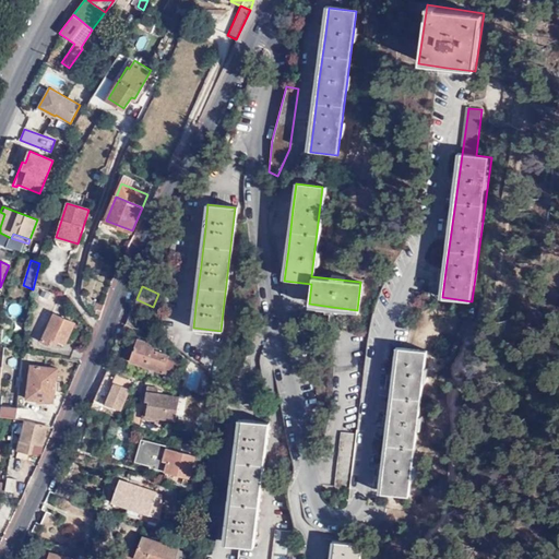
[(296,312),(282,318),(286,326),(299,321),(296,312)]
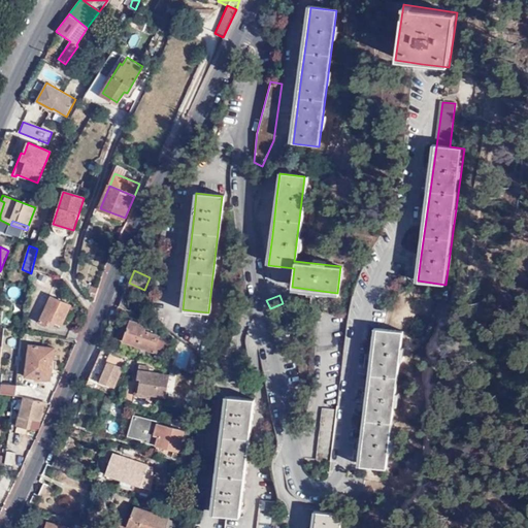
[(62,324),(70,305),(53,297),(40,322),(50,327),(52,324),(57,326),(58,323),(62,324)]
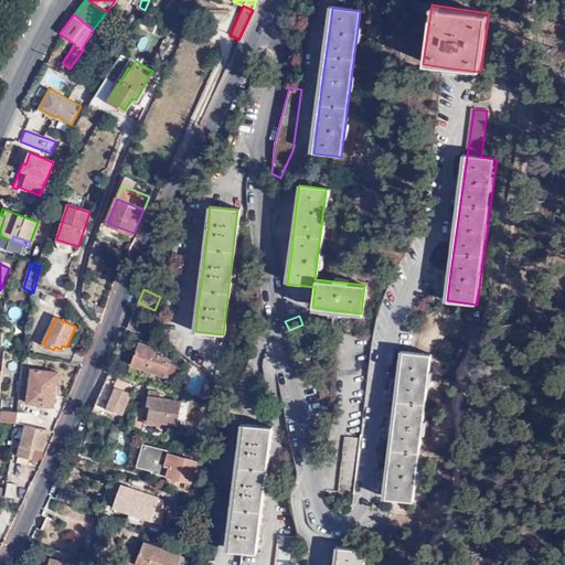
[(157,350),(139,343),(131,365),(174,381),(176,381),(181,368),(170,363),(171,360),(156,354),(157,350)]
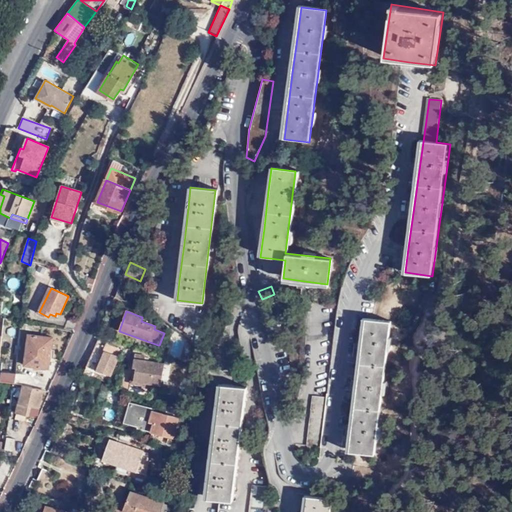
[(392,320),(368,317),(365,340),(359,386),(354,425),(351,448),(374,452),(392,320)]
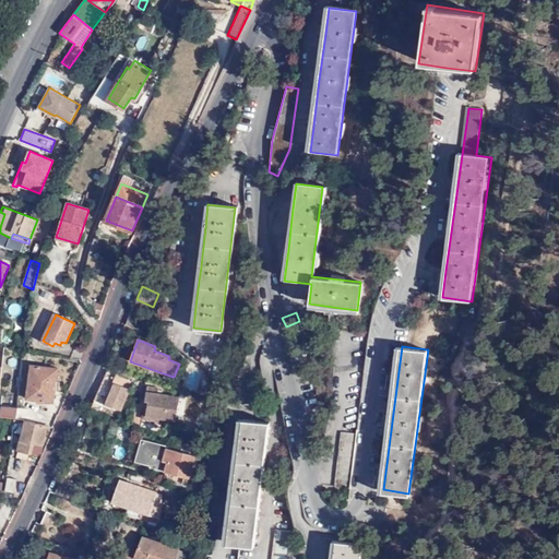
[(54,403),(58,370),(31,366),(26,400),(54,403)]
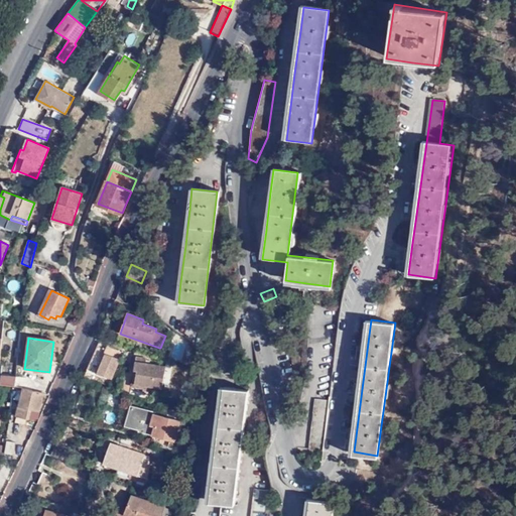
[(122,349),(99,341),(89,368),(113,377),(122,349)]
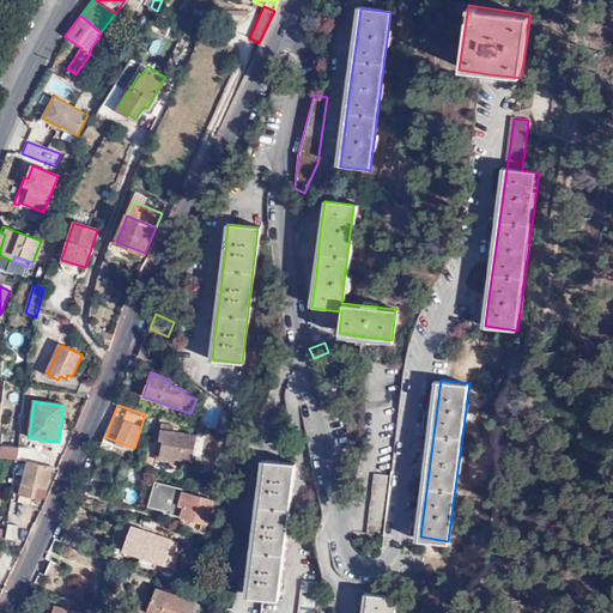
[(229,417),(220,414),(216,431),(224,434),(229,417)]
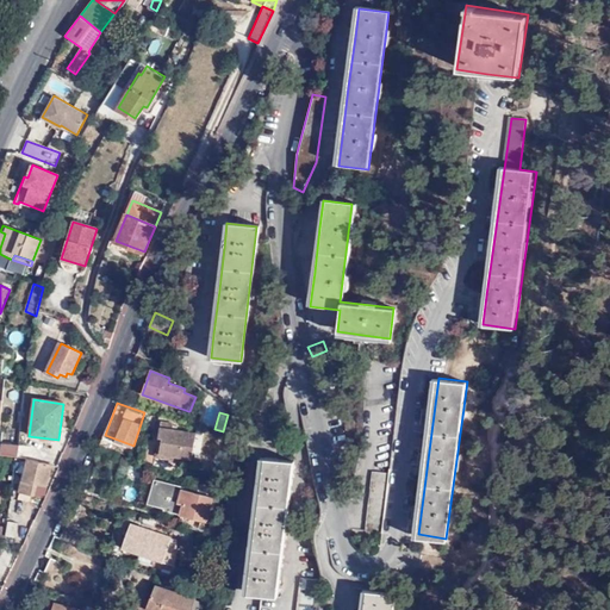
[(174,427),(161,424),(159,443),(161,443),(160,452),(190,458),(193,434),(174,431),(174,427)]
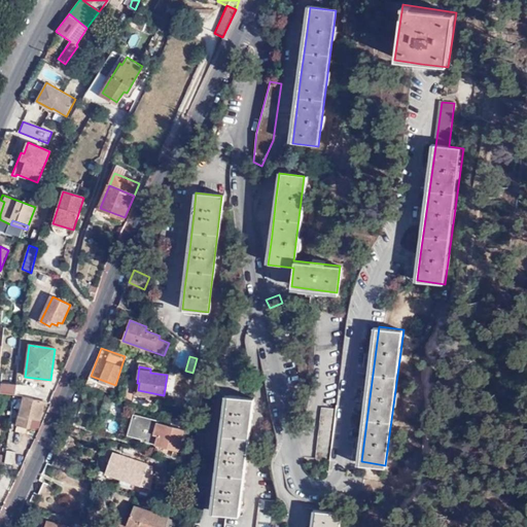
[(0,391),(0,392),(15,395),(16,384),(2,382),(0,391)]
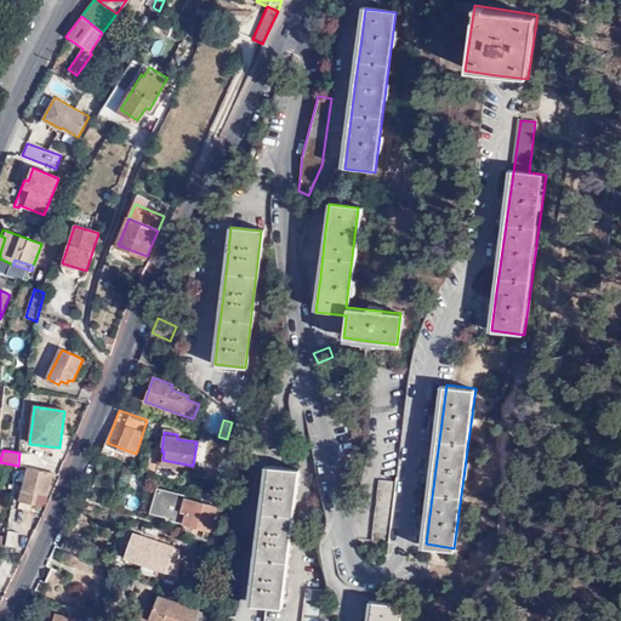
[(102,453),(97,463),(110,468),(115,457),(102,453)]
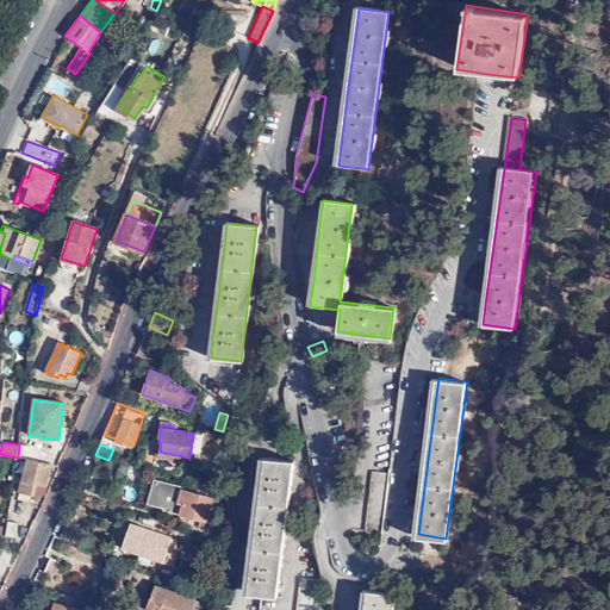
[(47,486),(53,465),(18,458),(17,464),(27,466),(22,492),(31,495),(33,483),(47,486)]
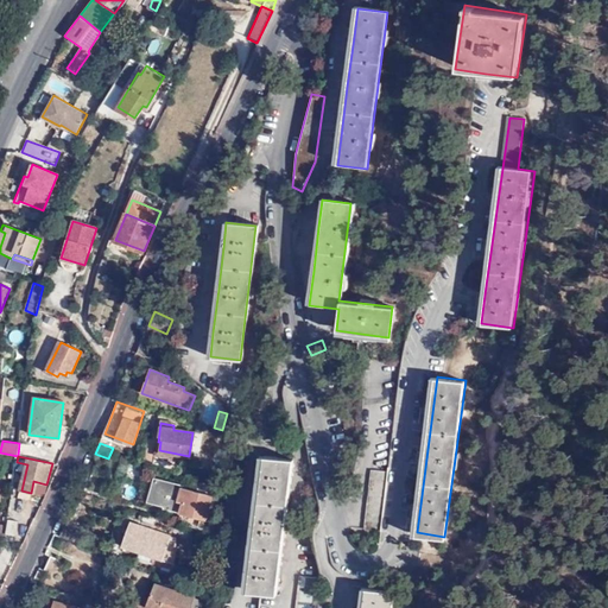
[(291,460),(264,456),(260,481),(254,525),(249,565),(246,589),(274,593),(291,460)]
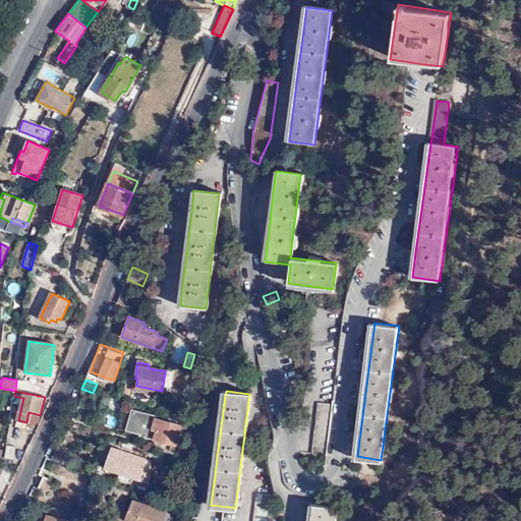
[(334,403),(320,401),(312,451),(327,453),(334,403)]
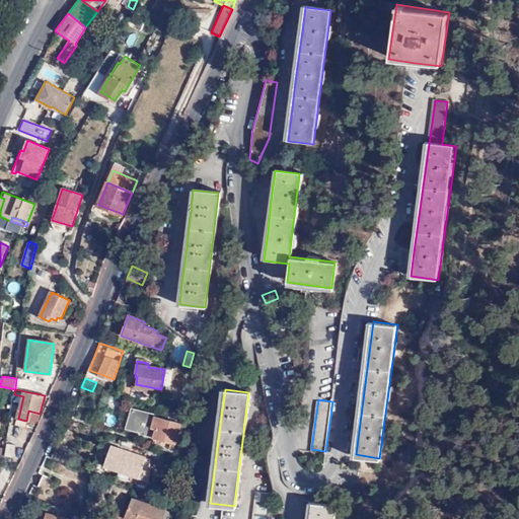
[(174,445),(180,426),(180,425),(132,410),(126,427),(141,432),(141,434),(174,445)]
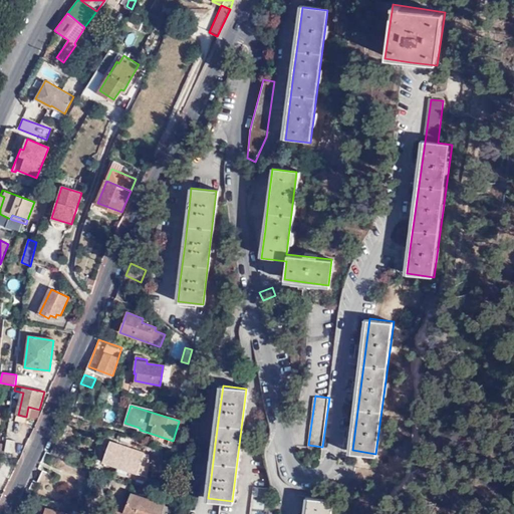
[(187,423),(188,413),(180,410),(179,421),(179,422),(187,423)]
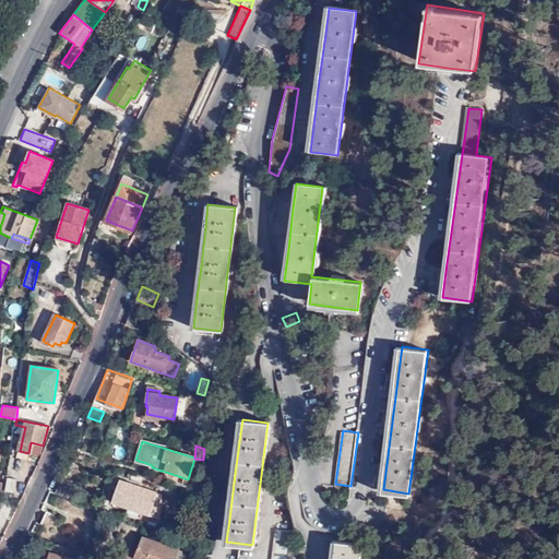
[(18,478),(10,476),(9,489),(16,490),(18,478)]
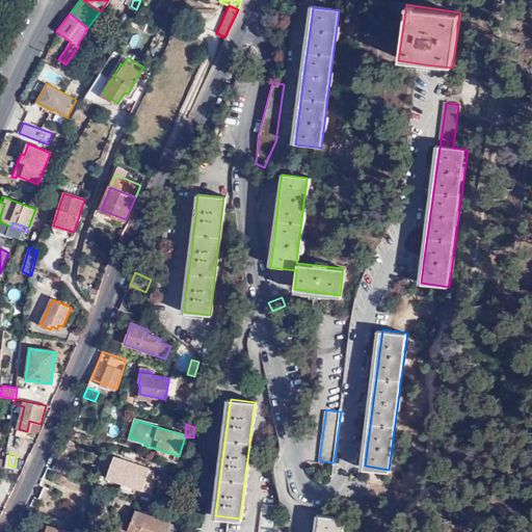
[(57,455),(51,468),(68,474),(72,460),(57,455)]
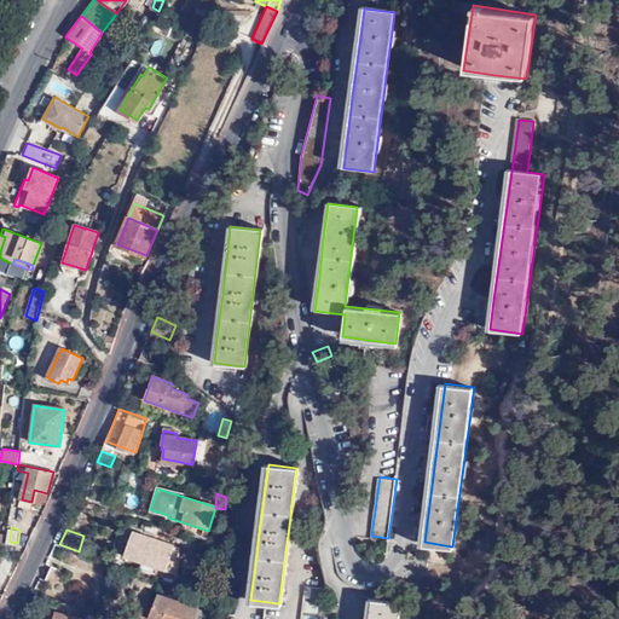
[(125,556),(140,561),(163,570),(172,547),(166,544),(133,534),(125,556)]
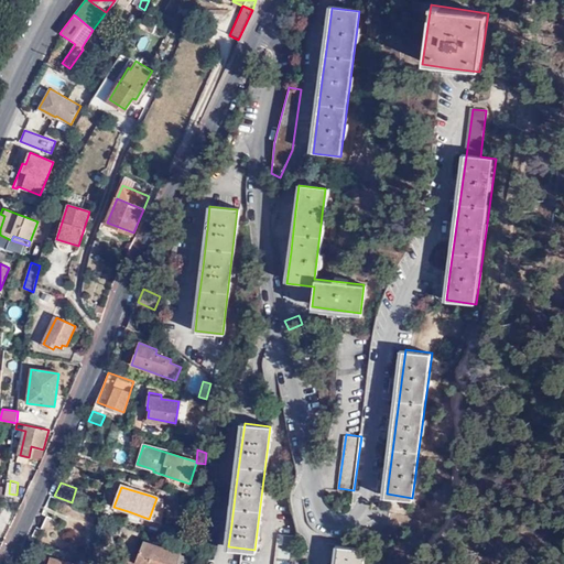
[(138,527),(160,535),(165,494),(153,489),(151,496),(156,498),(149,519),(128,511),(127,518),(139,523),(138,527)]
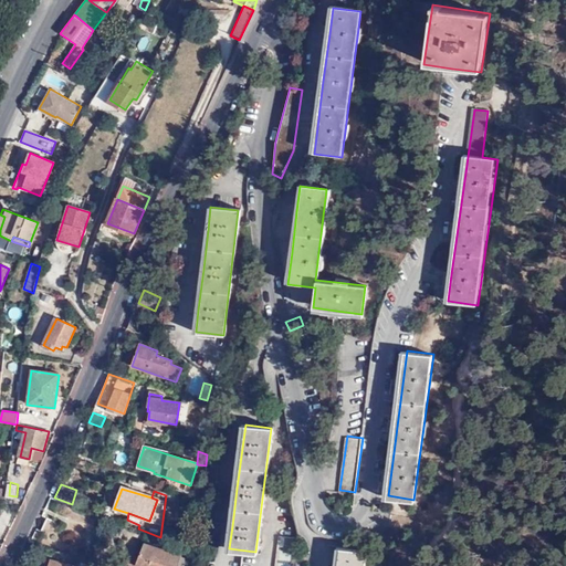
[(192,507),(174,506),(173,517),(191,520),(192,507)]
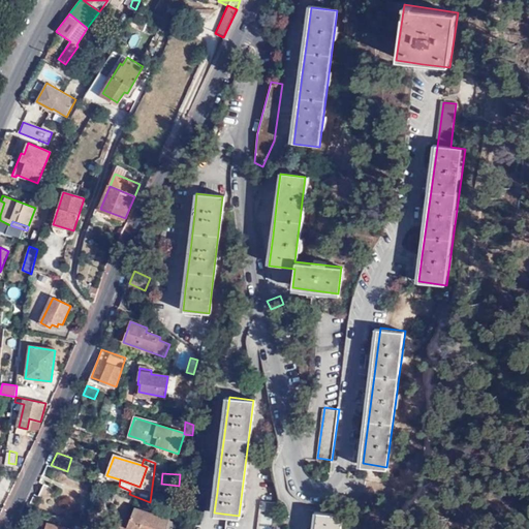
[(61,488),(44,481),(40,495),(56,500),(61,488)]
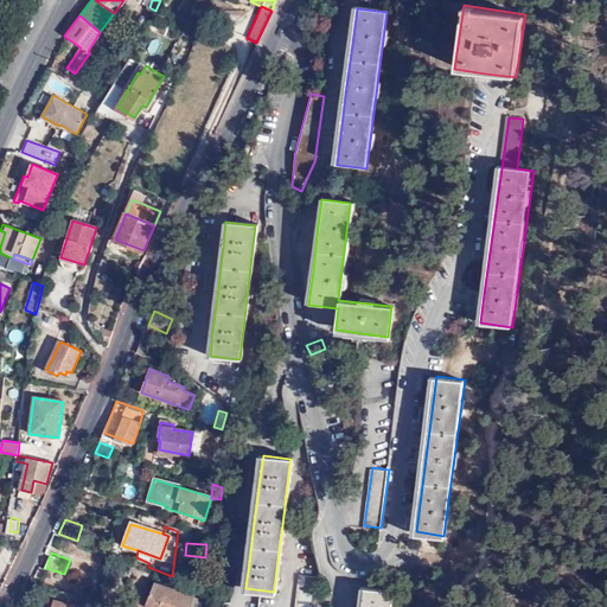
[(189,606),(193,595),(154,582),(147,604),(157,606),(189,606)]
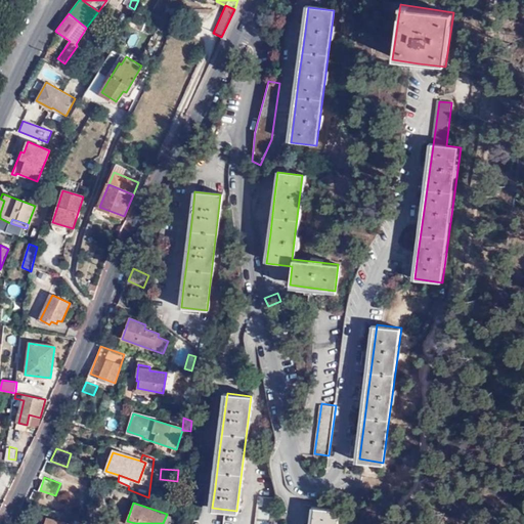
[(338,523),(340,510),(316,507),(313,523),(338,523)]
